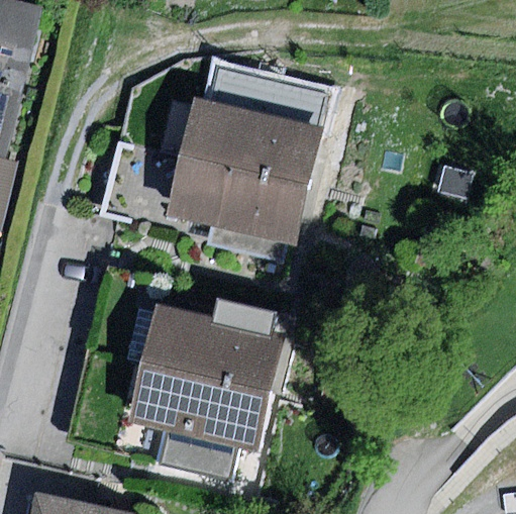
[(42,6),(14,0),(0,0),(0,150),(8,153),(42,6)]
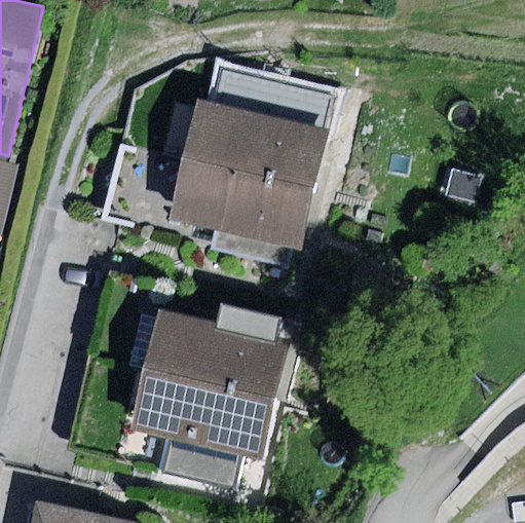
[(197,99),(184,158),(315,188),(328,128),(197,99)]
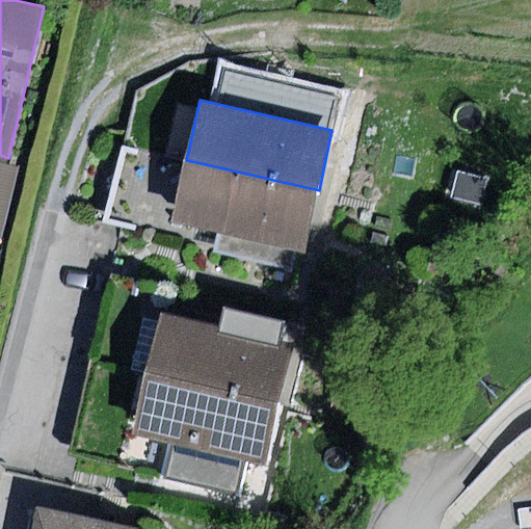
[(186,160),(125,147),(108,219),(192,238),(195,226),(218,231),(214,248),(291,265),(295,249),(304,252),(319,190),(186,160)]
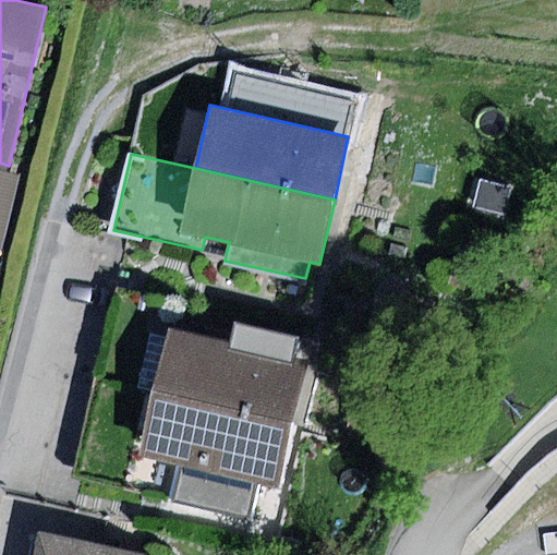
[(0,248),(2,249),(19,176),(0,170),(0,248)]
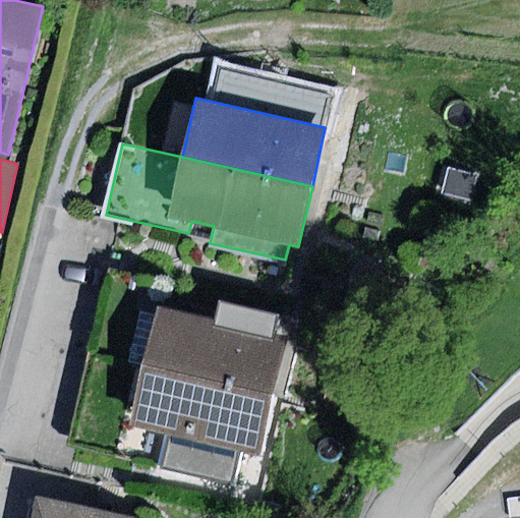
[(215,317),(160,304),(147,361),(272,390),(285,335),(275,333),(280,311),(219,298),(215,317)]
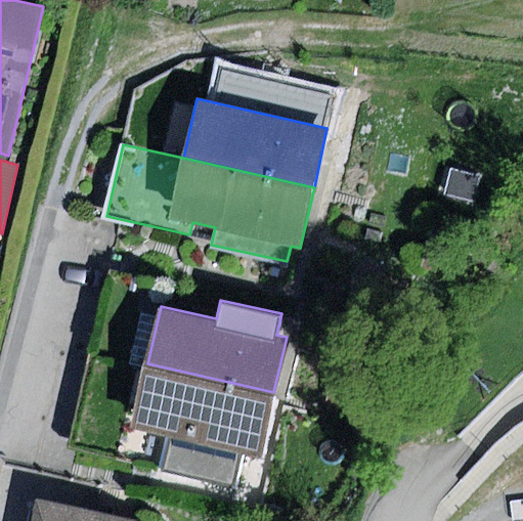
[(273,392),(147,363),(133,424),(172,433),(165,468),(233,483),(240,456),(260,460),(273,392)]
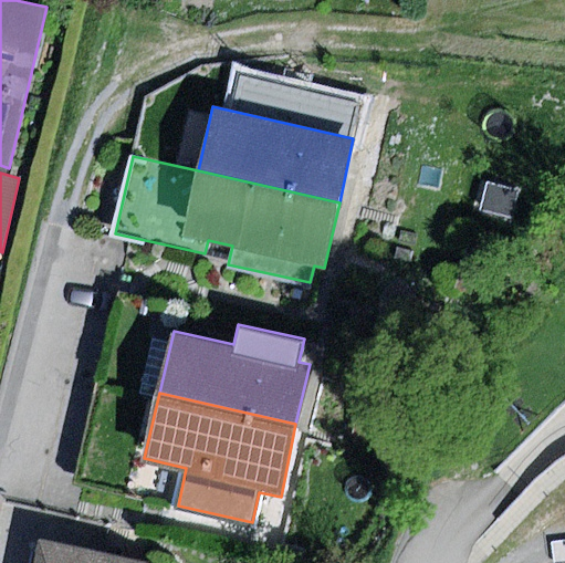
[(155,562),(42,540),(37,562),(155,562)]
